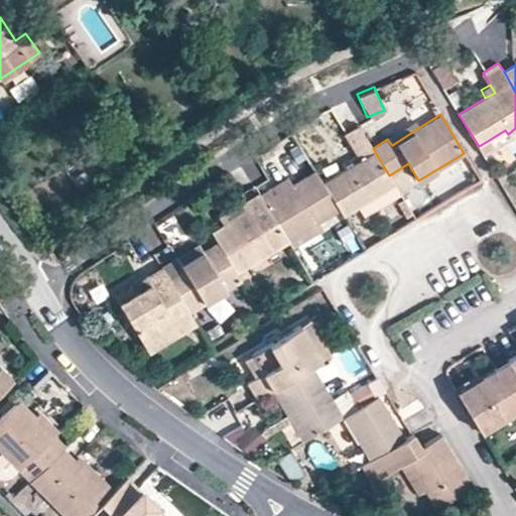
[(392,145),(418,128),(415,122),(387,139),(392,145)]
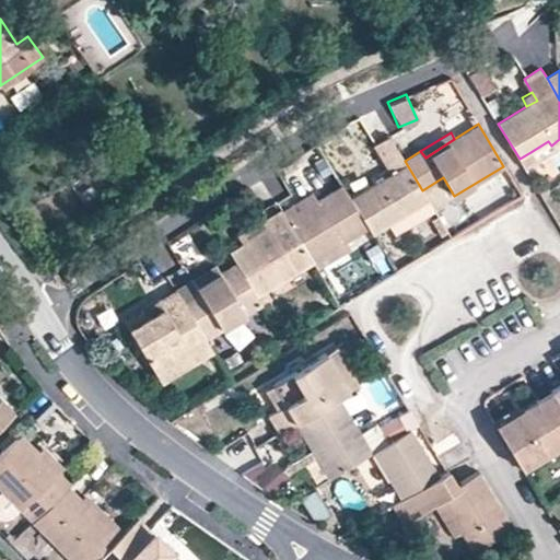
[(369,228),(372,233),(428,199),(422,190),(405,161),(389,135),(373,146),(391,173),(350,198),(369,228)]
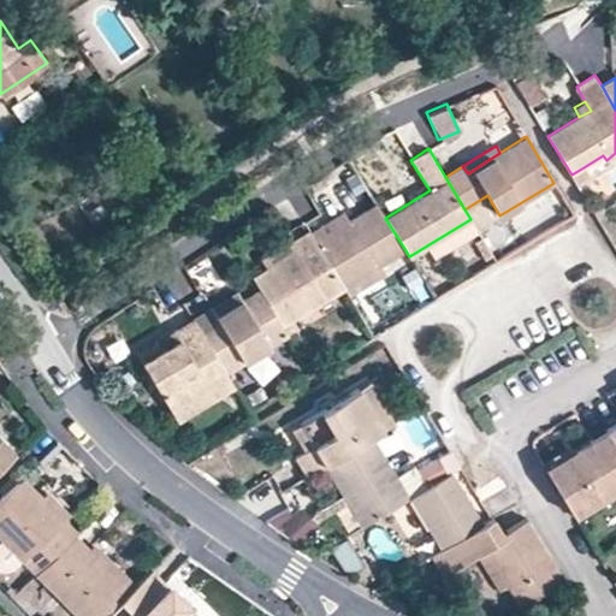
[(572,175),(574,181),(587,173),(584,167),(572,175)]
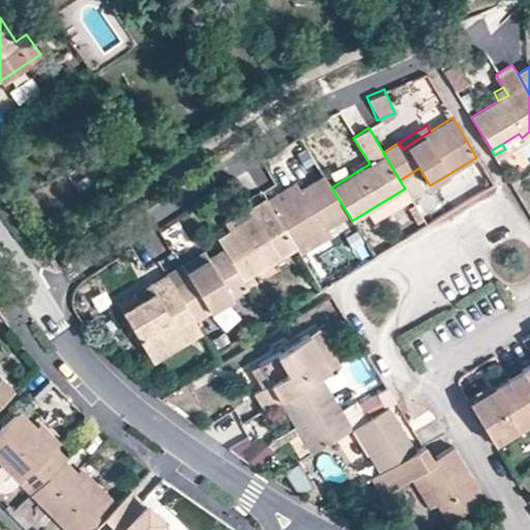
[(321,170),(307,149),(296,155),(308,177),(321,170)]
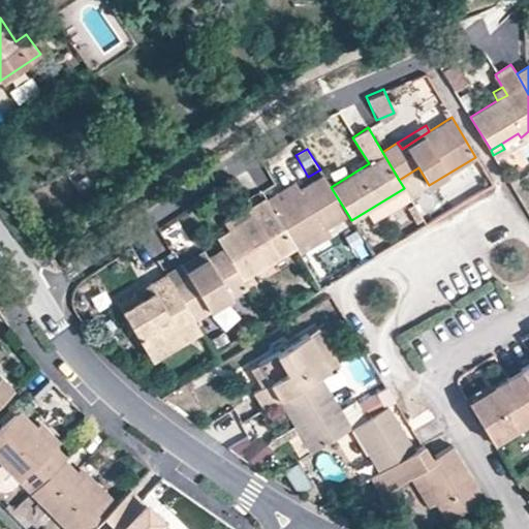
[(299,189),(271,206),(296,247),(327,228),(348,215),(331,187),(323,175),(299,189)]
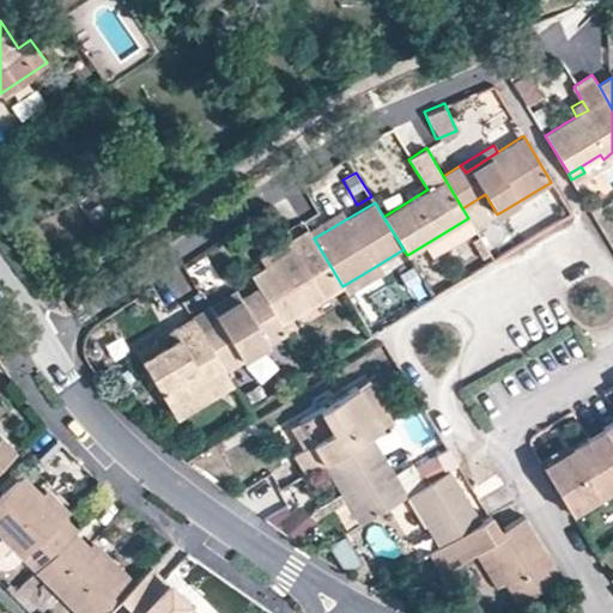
[(341,210),(308,230),(314,238),(346,219),(341,210)]
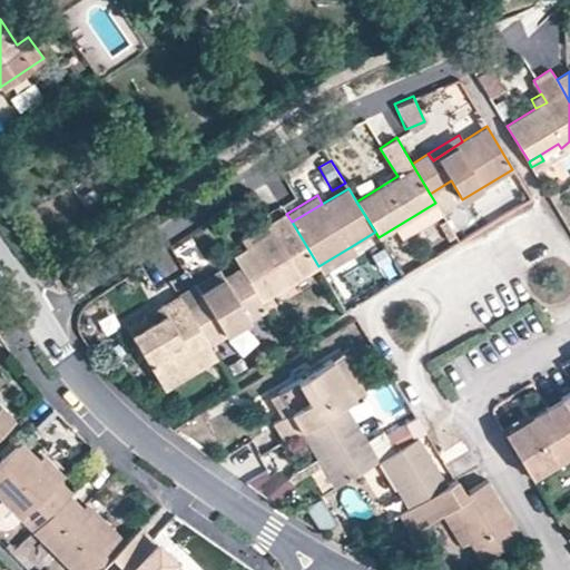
[(246,248),(233,256),(239,267),(261,301),(284,287),(318,266),(292,222),(286,214),(242,239),(246,248)]
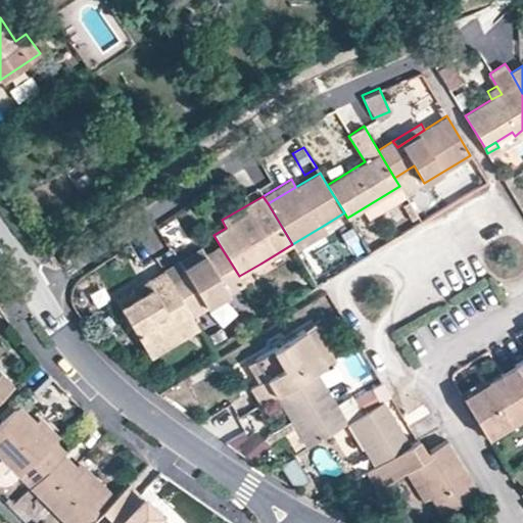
[(412,221),(418,217),(409,201),(402,205),(412,221)]
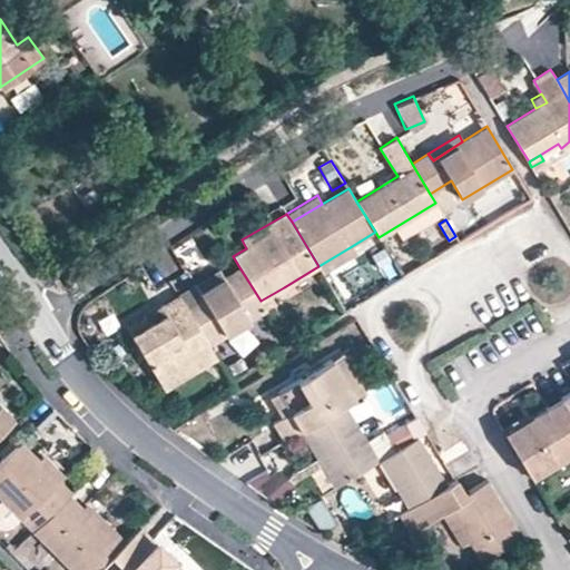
[(318,266),(323,274),(357,254),(352,246),(318,266)]
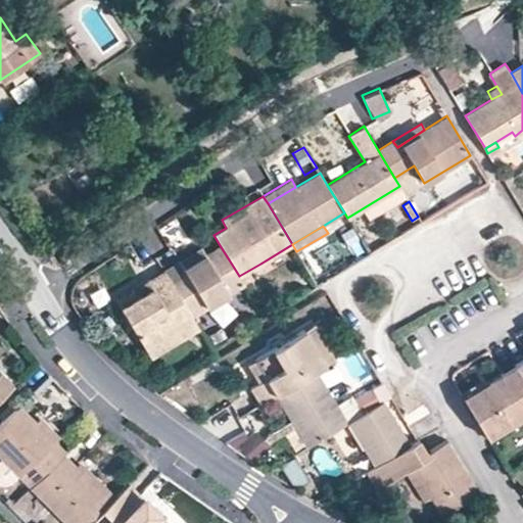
[(178,263),(163,271),(191,316),(244,284),(239,276),(220,245),(206,253),(182,269),(178,263)]
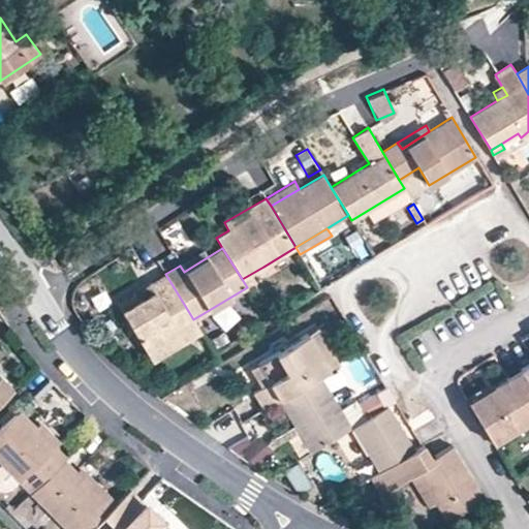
[(205,251),(180,266),(184,272),(209,256),(205,251)]
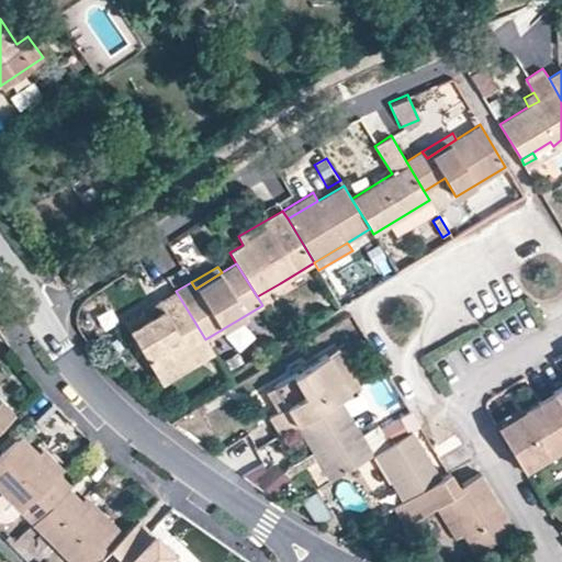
[(262,305),(271,300),(284,292),(280,283),(257,296),(262,305)]
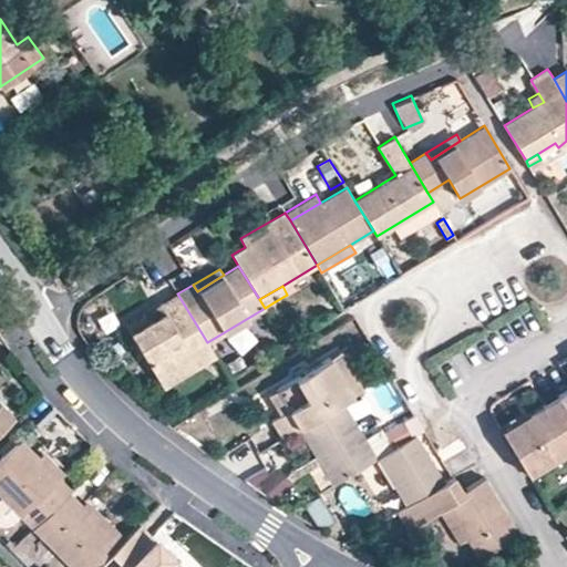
[(207,342),(177,294),(162,303),(164,309),(129,331),(163,388),(215,356),(207,342)]
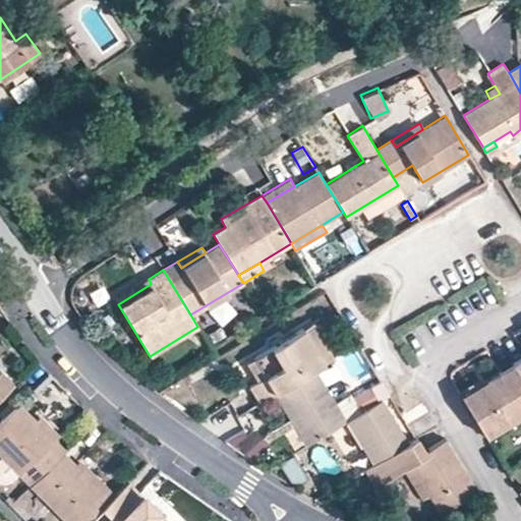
[(243,283),(252,297),(258,292),(251,278),(243,283)]
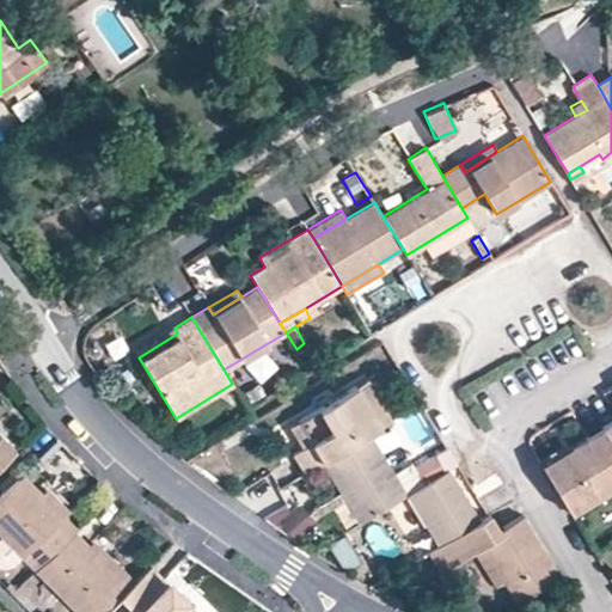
[(177,334),(175,328),(135,352),(139,357),(177,334)]
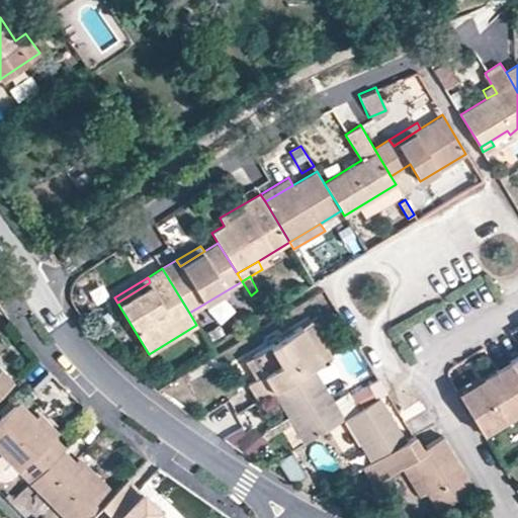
[(323,360),(331,354),(311,320),(301,326),(323,360)]
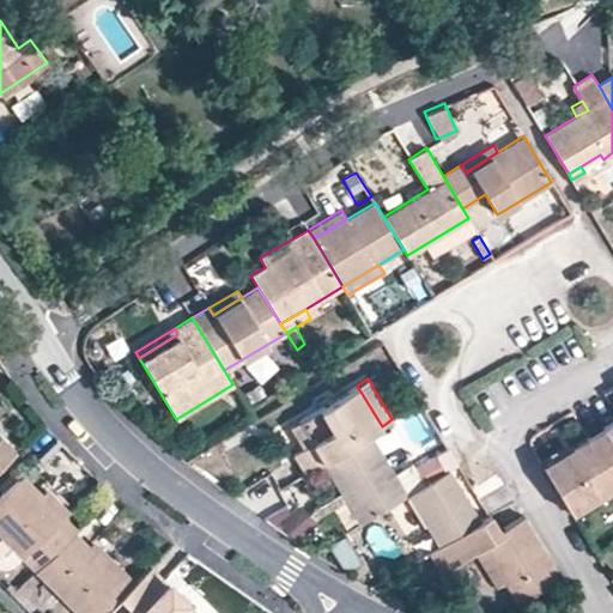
[(292,454),(303,474),(322,462),(370,434),(382,426),(357,386),(298,422),(311,443),(302,449),(292,454)]
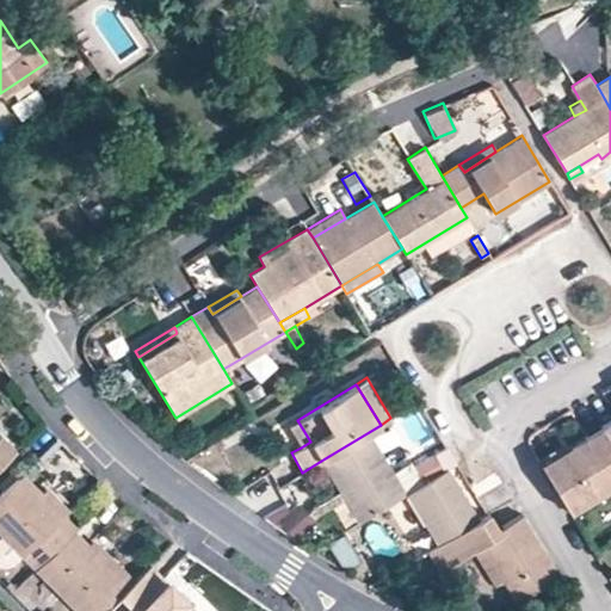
[(288,425),(301,448),(310,442),(297,420),(288,425)]
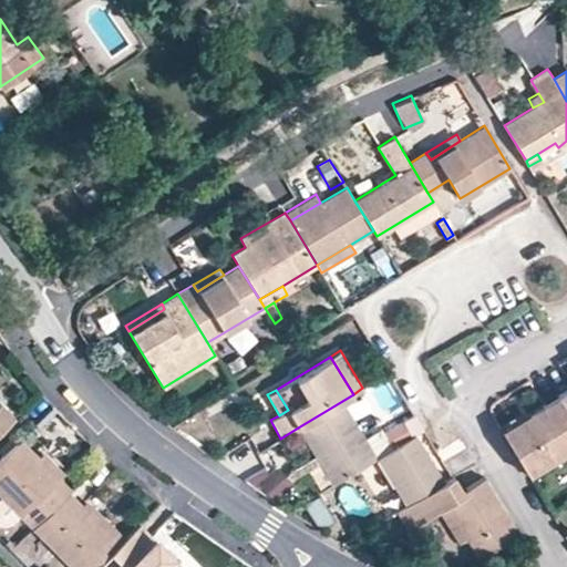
[(502,432),(528,473),(566,449),(566,409),(559,397),(524,418),(502,432)]
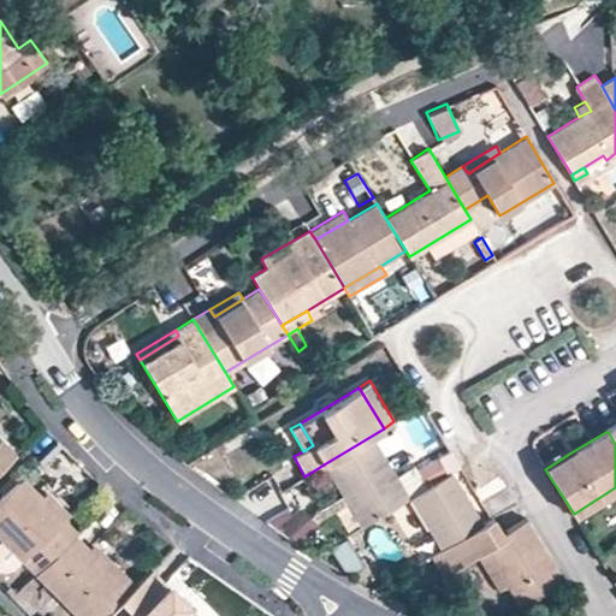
[(0,465),(15,450),(0,436),(0,465)]
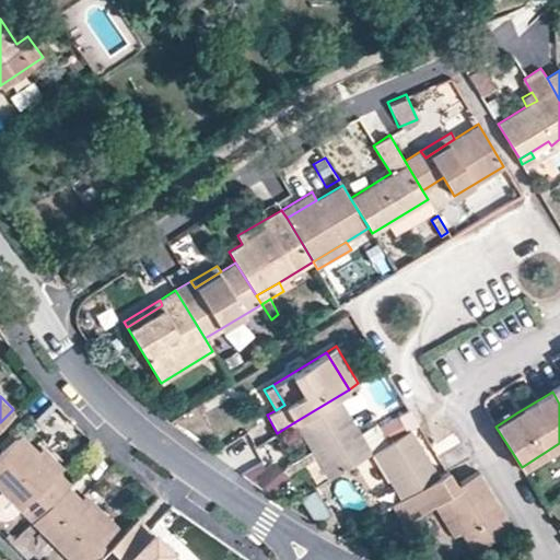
[(294,422),(330,478),(371,453),(338,396),(294,422)]
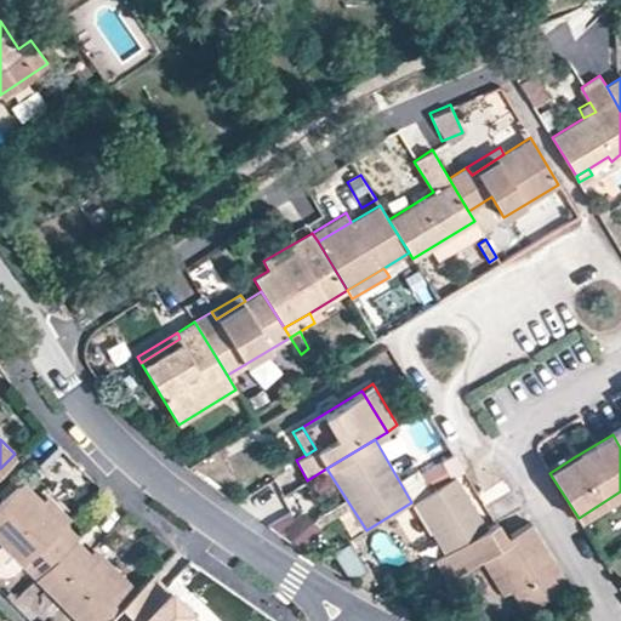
[(545,466),(550,473),(574,457),(569,451),(545,466)]
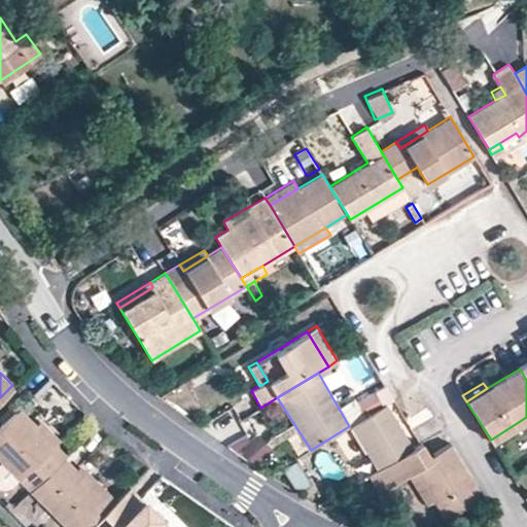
[(338,406),(347,421),(362,412),(353,396),(338,406)]
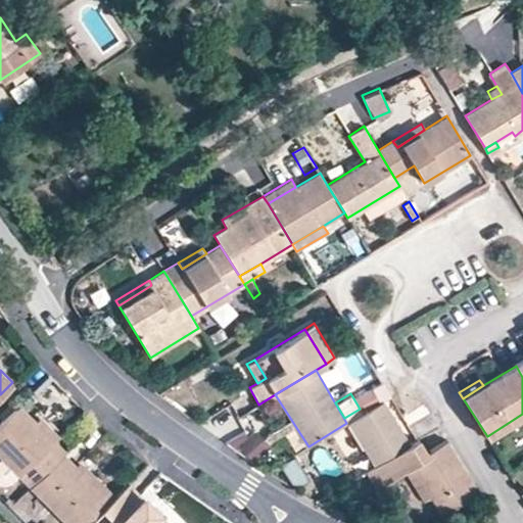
[(348,422),(375,465),(409,444),(382,401),(348,422)]
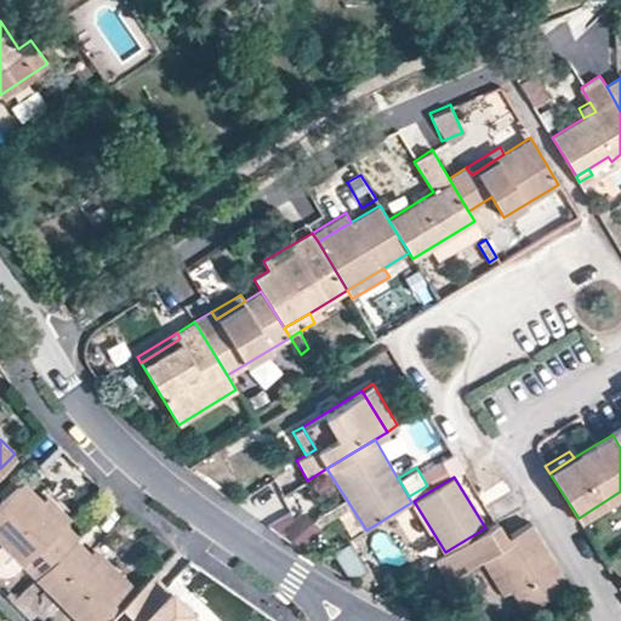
[(22,480),(0,502),(0,540),(36,577),(75,539),(77,537),(64,524),(40,500),(22,480)]
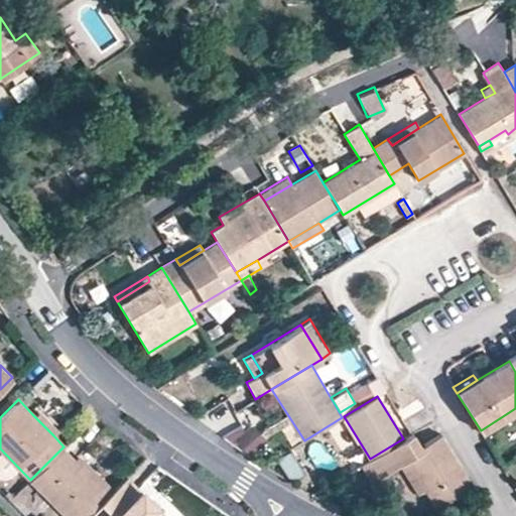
[(39,409),(33,415),(53,435),(58,429),(39,409)]
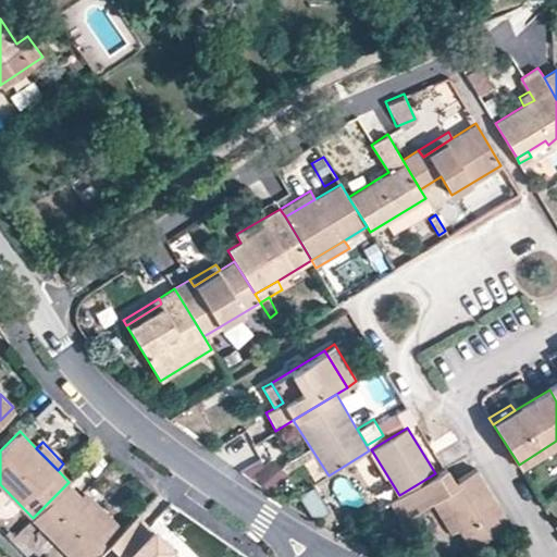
[(273,487),(285,471),(263,457),(251,473),(273,487)]
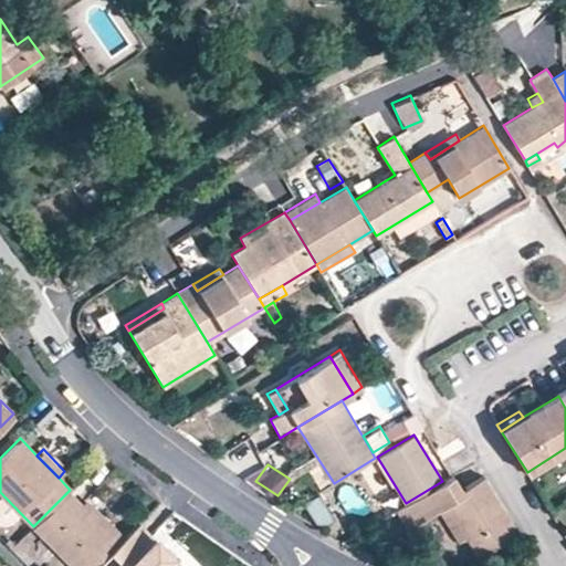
[(478,557),(519,533),(483,475),(460,490),(451,475),(442,481),(406,503),(396,509),(407,527),(438,511),(447,504),(467,537),(478,557)]
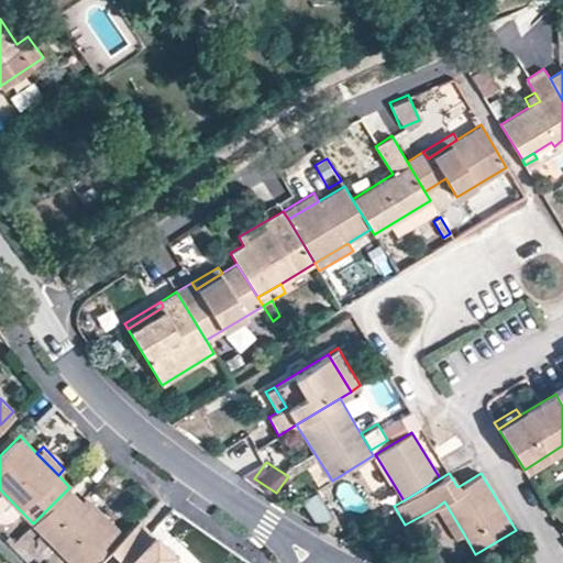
[(33,523),(70,562),(95,562),(119,541),(80,501),(68,488),(33,523)]
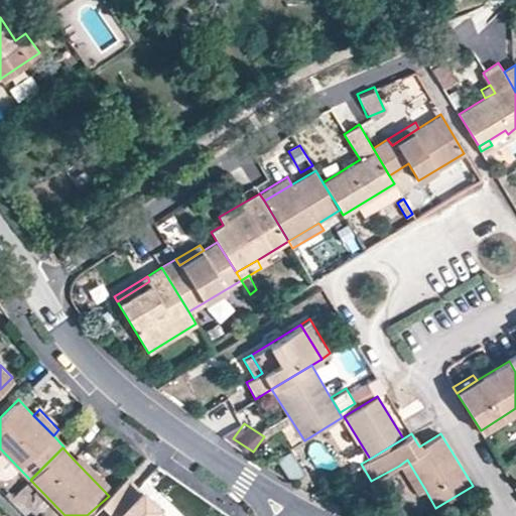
[(74,460),(109,496),(114,490),(80,455),(74,460)]
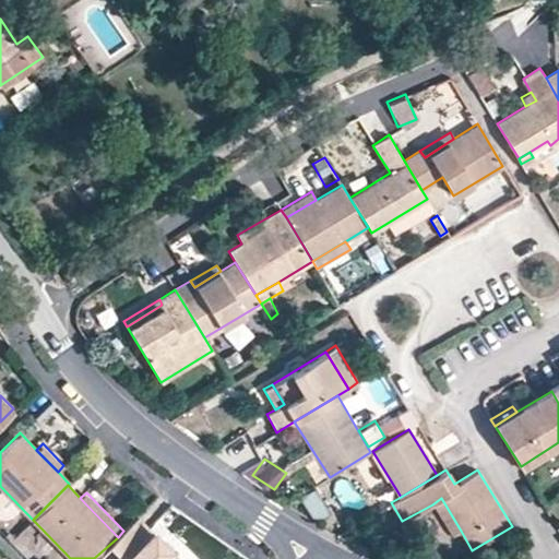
[(452,536),(461,531),(441,498),(432,504),(452,536)]
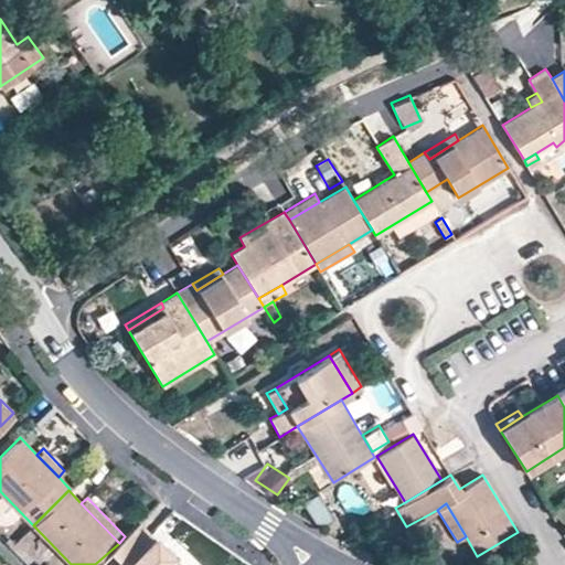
[(95,564),(183,564),(140,521),(125,536),(119,543),(95,564)]
